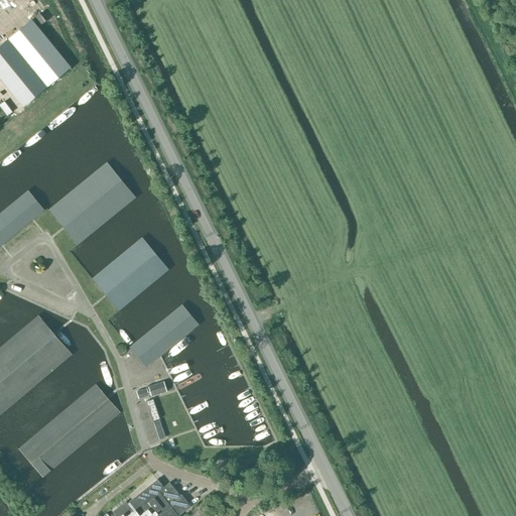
[(41,24),(46,20),(39,13),(35,16),(41,24)]
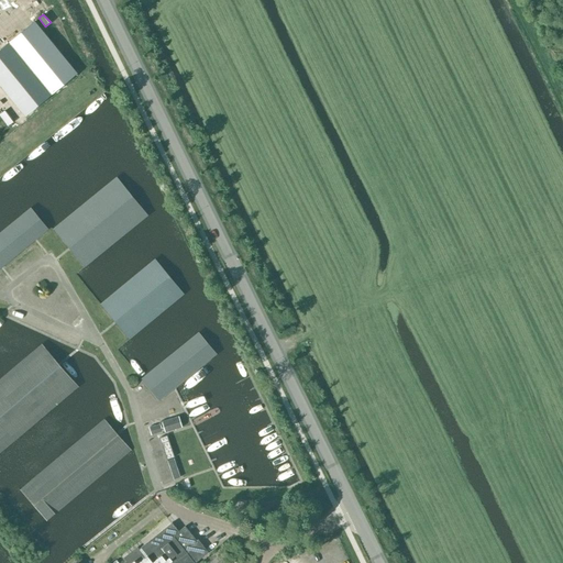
[(0,85),(24,114),(76,73),(34,22),(0,50),(0,85)]
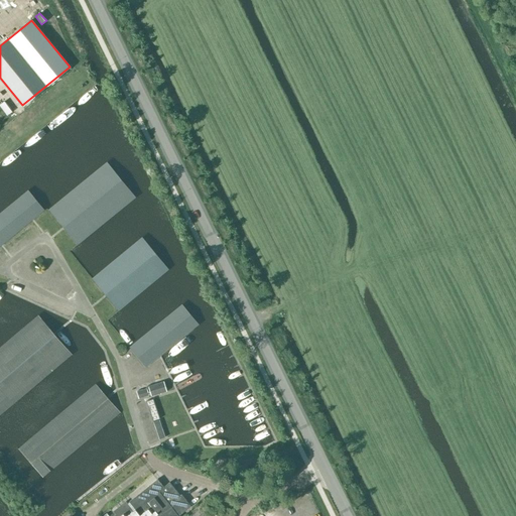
[(4,102),(0,104),(0,105),(7,115),(12,111),(4,102)]
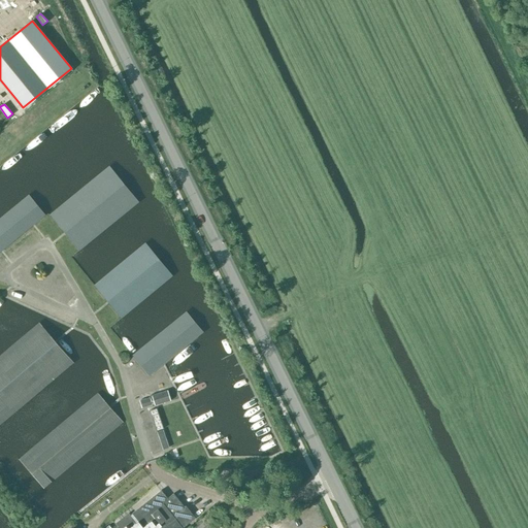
[(107,164),(48,212),(78,249),(137,201),(107,164)]
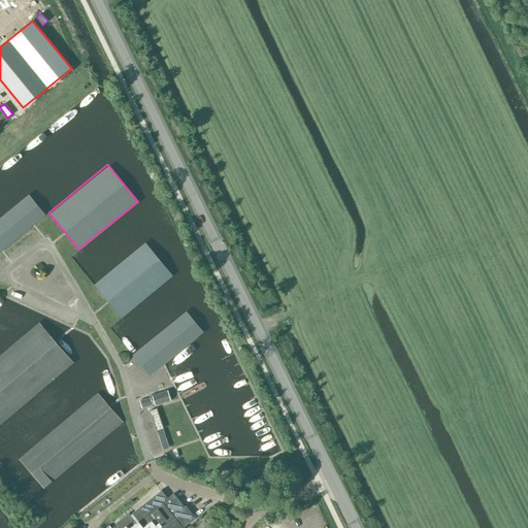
[(28,194),(0,217),(0,252),(44,215),(28,194)]
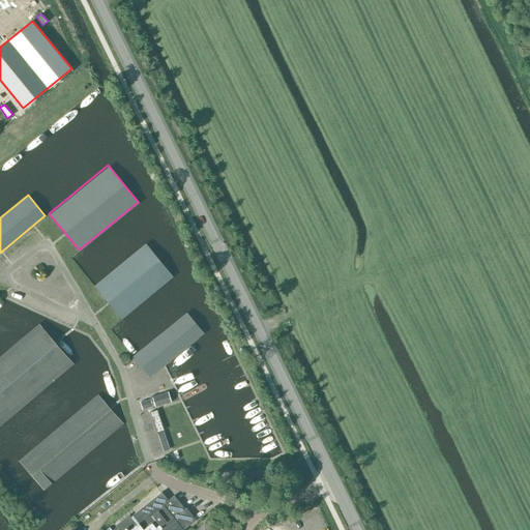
[(144,242),(94,284),(121,318),(172,275),(144,242)]
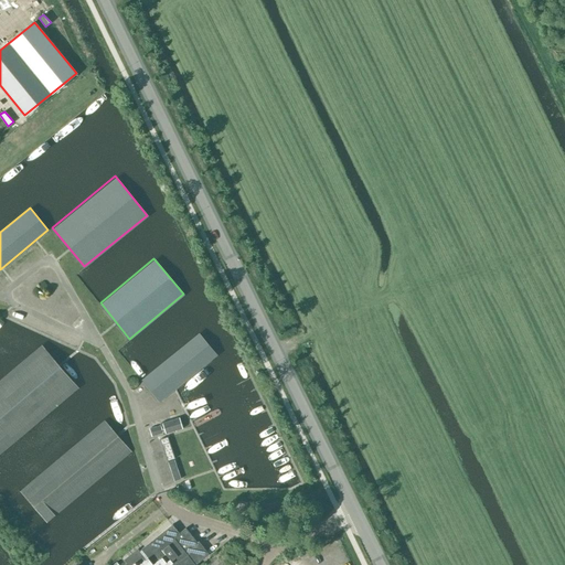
[(48,286),(52,298),(57,297),(53,284),(48,286)]
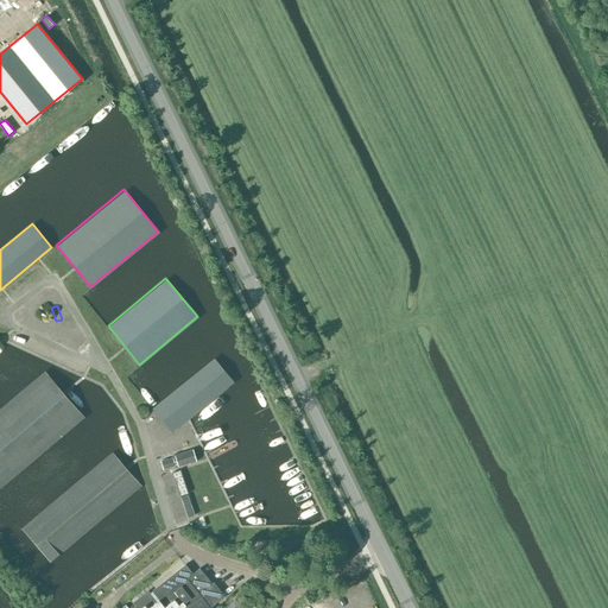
[(211,358),(152,409),(172,432),(189,417),(190,418),(233,381),(211,358)]
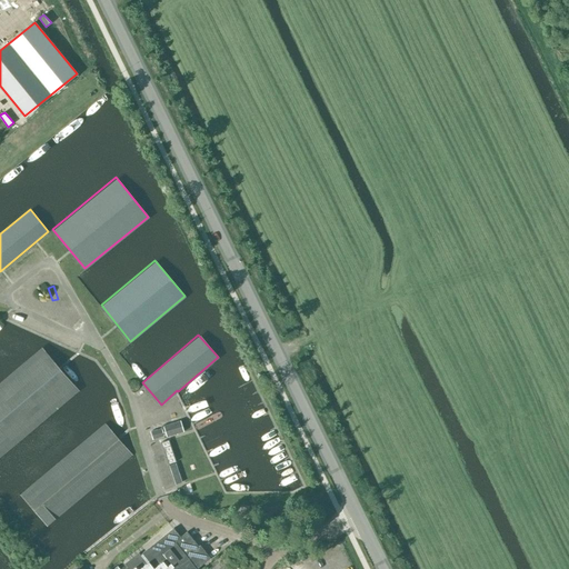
[(41,347),(0,381),(0,455),(78,390),(41,347)]
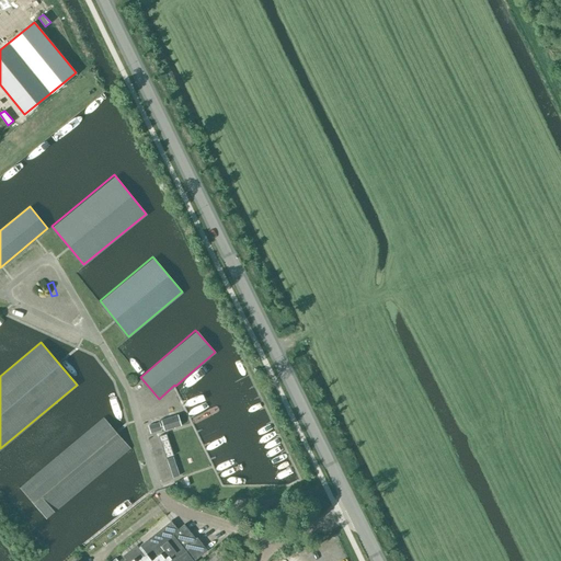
[(164,431),(181,425),(179,414),(161,420),(164,431)]
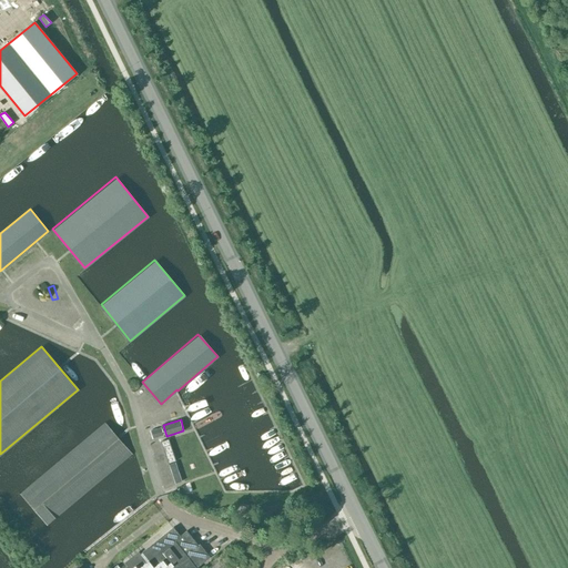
[(131,454),(104,422),(19,495),(46,526),(131,454)]
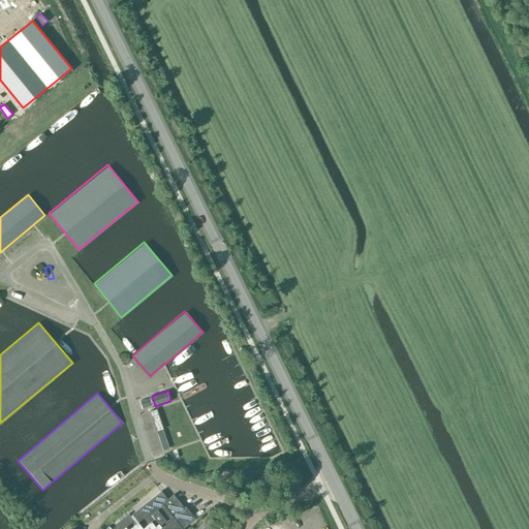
[(142,408),(153,405),(151,398),(139,401),(142,408)]
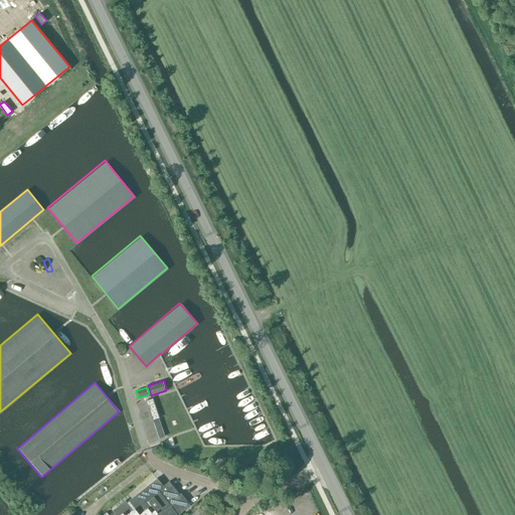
[(222,469),(225,458),(219,457),(216,467),(222,469)]
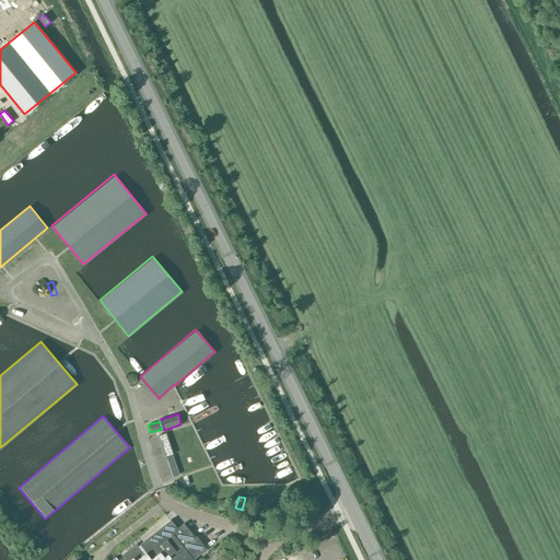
[(276,518),(289,512),(284,503),(271,510),(276,518)]
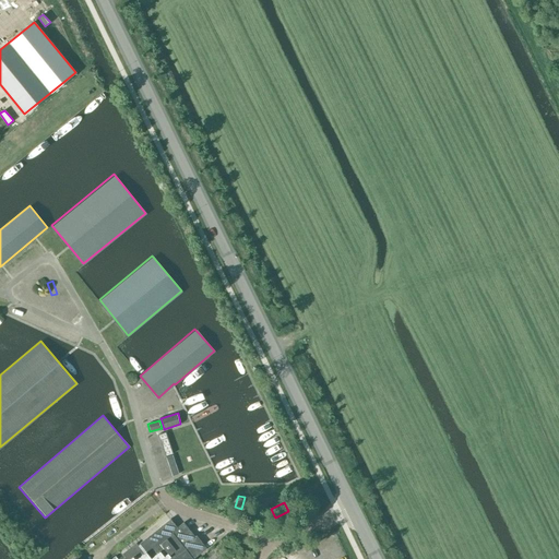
[(193,558),(206,548),(197,535),(194,536),(183,522),(177,527),(170,519),(140,544),(147,552),(139,558),(135,558),(133,556),(129,558),(193,558)]
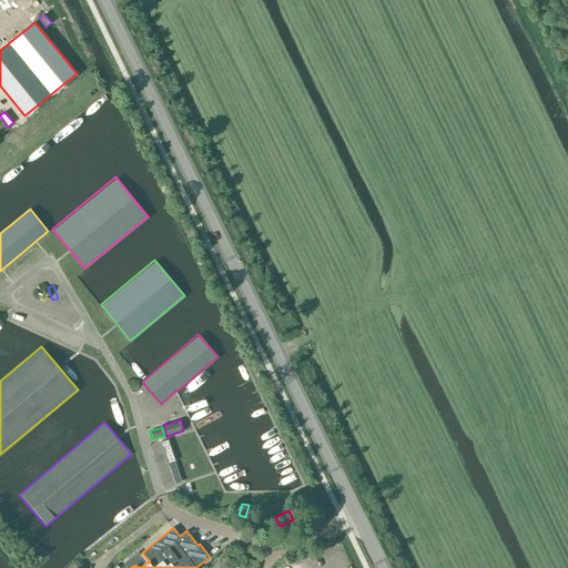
[(210,567),(224,567),(232,561),(223,553),(208,566),(210,567)]
